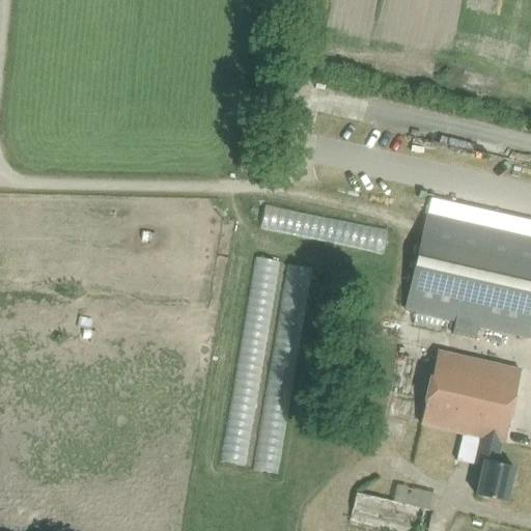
[(384,254),(389,229),(266,203),(260,229),(384,254)]
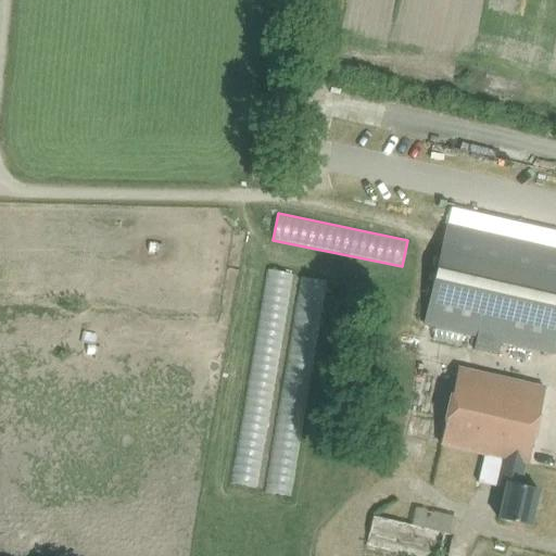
[(555,337),(555,250),(554,250),(446,225),(424,327),(476,339),(472,350),(496,355),(500,343),(552,355),(555,337)]
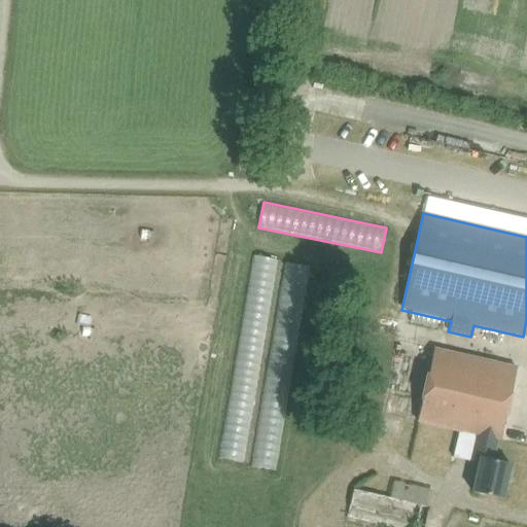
[(367,399),(384,402),(386,388),(389,388),(395,352),(373,348),(366,385),(370,386),(367,399)]
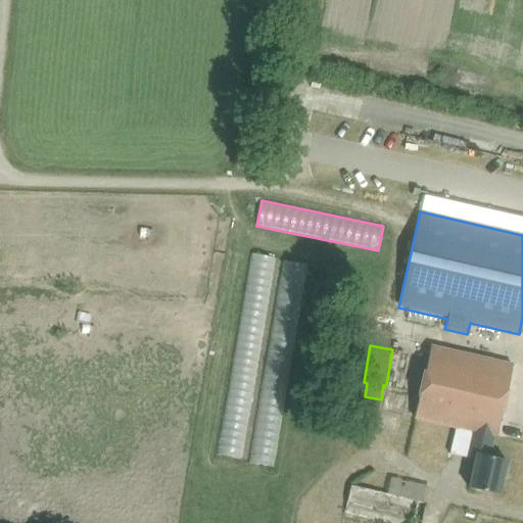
[(512,366),(491,361),(429,347),(413,419),(455,428),(448,455),(474,461),(468,489),(497,495),(506,461),(488,457),(493,436),(495,437),(512,366)]
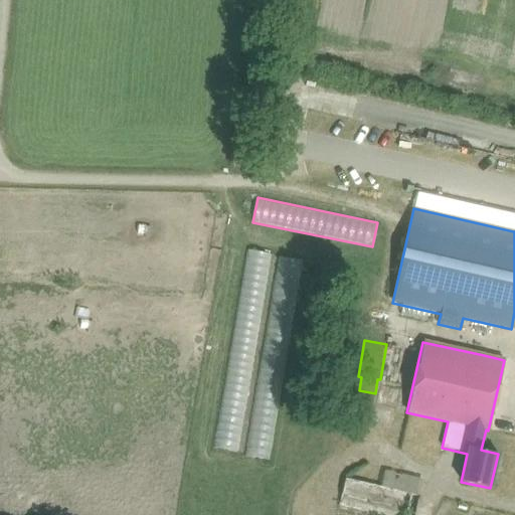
[(414,514),(419,496),(422,481),(393,475),(390,489),(344,479),(336,514),(414,514)]
